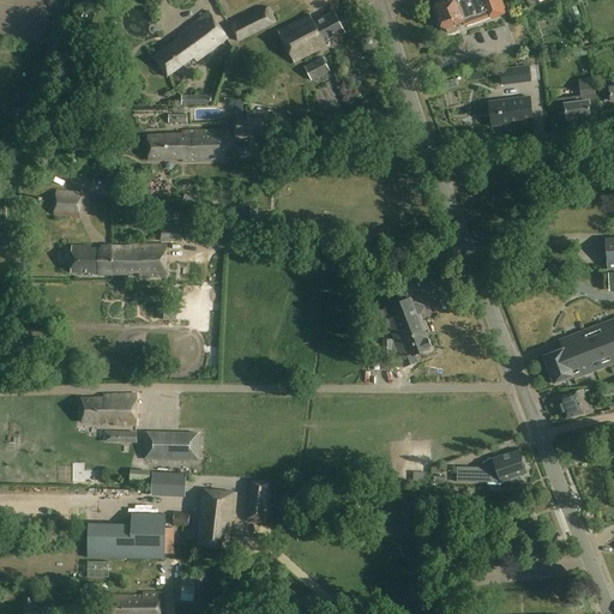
[(509,13),(503,0),(449,0),(437,5),(441,19),(439,20),(443,29),(444,28),(445,30),(446,29),(449,35),(457,31),(456,25),(463,23),(464,26),(492,16),(493,19),(509,13)]
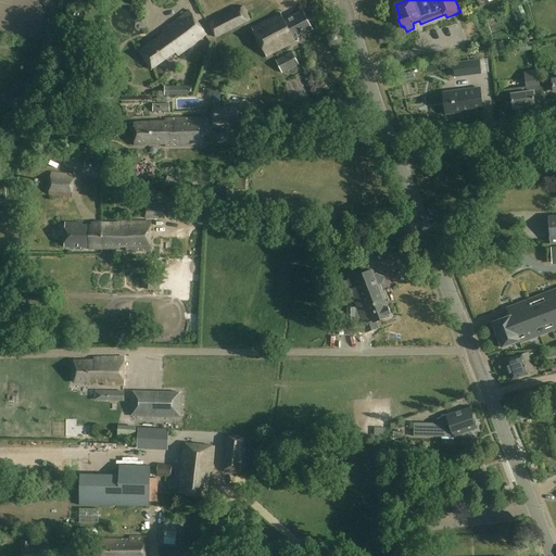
[(251,21),(243,7),(209,24),(216,38),(251,21)]
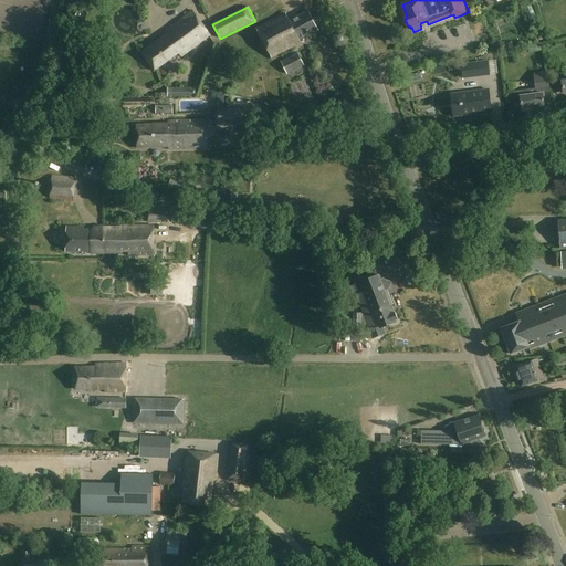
[(210,35),(192,11),(165,32),(167,34),(142,53),(155,71),(179,53),(181,58),(210,35)]
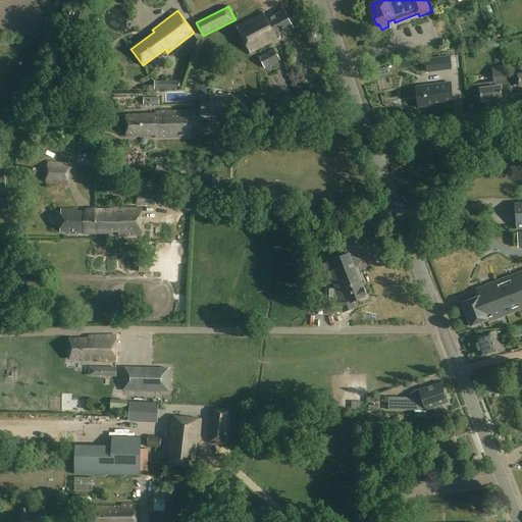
[(294,29),(284,10),(266,19),(263,13),(237,28),(250,54),(277,40),(276,38),(294,29)]
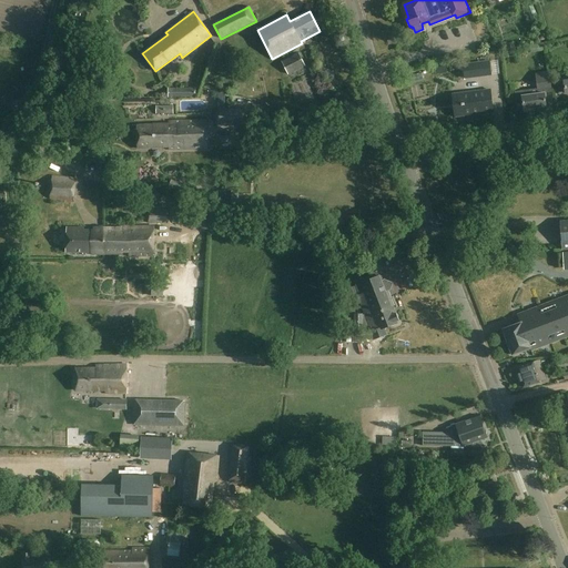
[(305,66),(300,53),(282,62),(288,74),(305,66)]
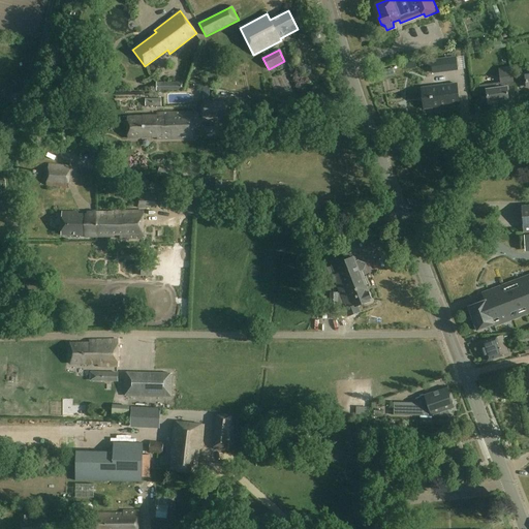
[(448,56),(437,58),(438,70),(450,68),(448,56)]
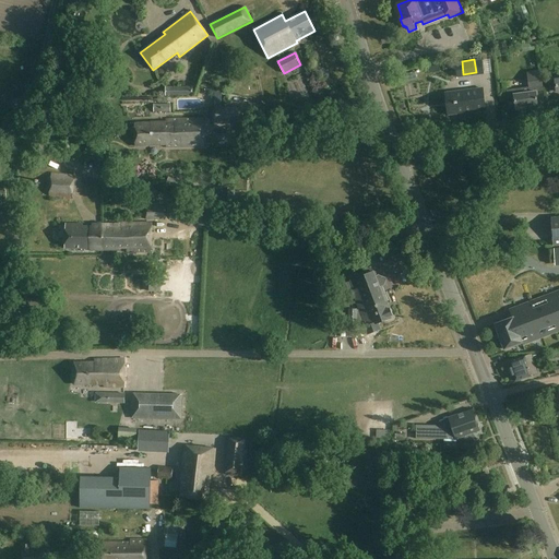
[(507,90),(508,103),(514,102),(515,108),(515,111),(525,110),(525,107),(537,105),(536,92),(544,91),(540,71),(526,73),(528,86),(507,90)]
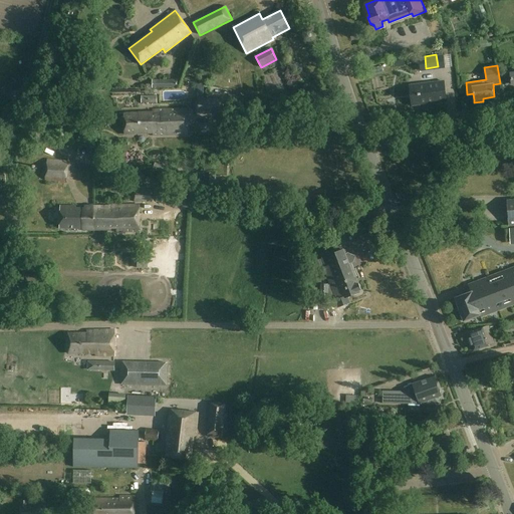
[(153,89),(177,88),(177,79),(152,80),(153,89)]
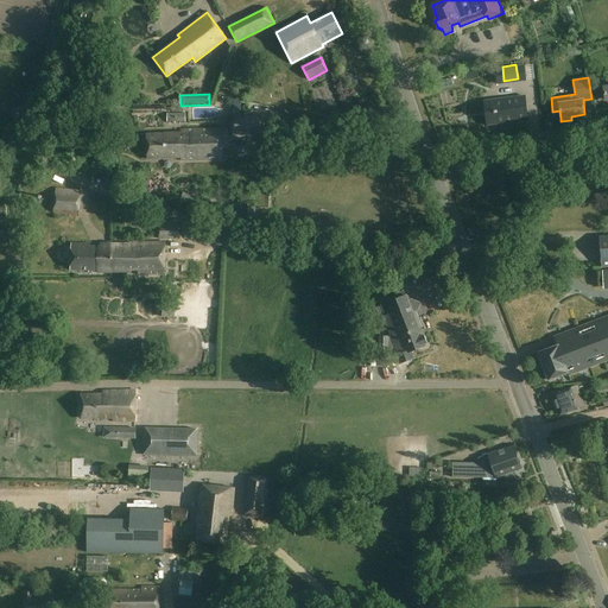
[(515,97),(485,102),(487,125),(518,121),(515,97)]
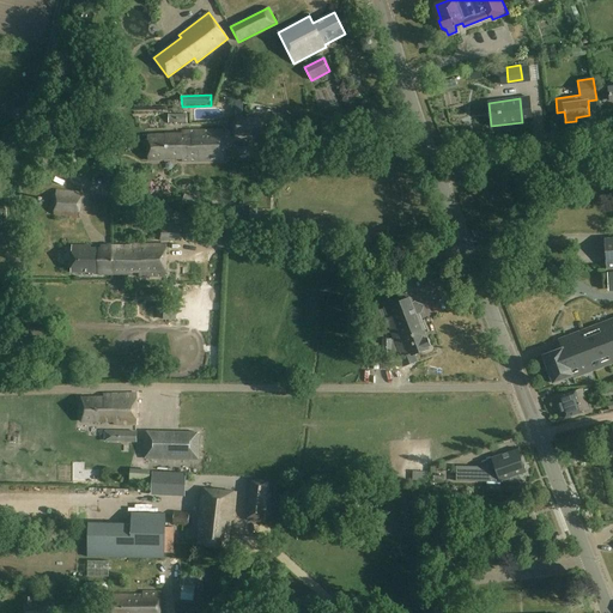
[(267,135),(267,117),(232,119),(232,137),(267,135)]
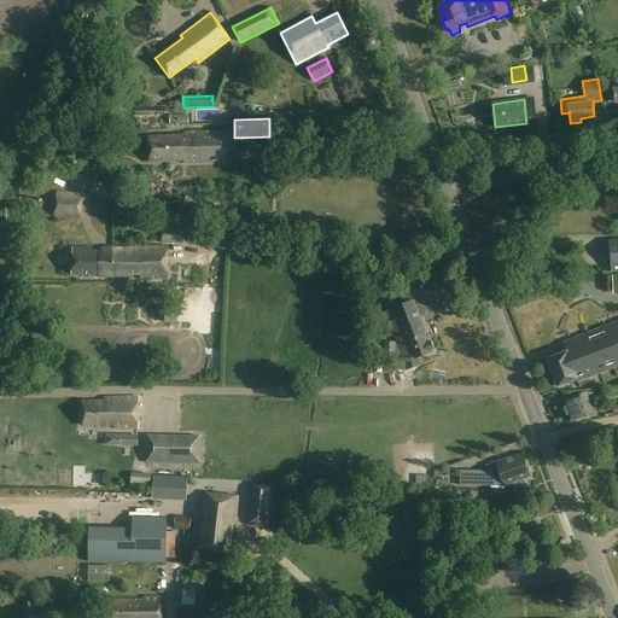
[(226,162),(225,132),(184,133),(182,135),(149,136),(150,162),(184,161),(184,164),(226,162)]
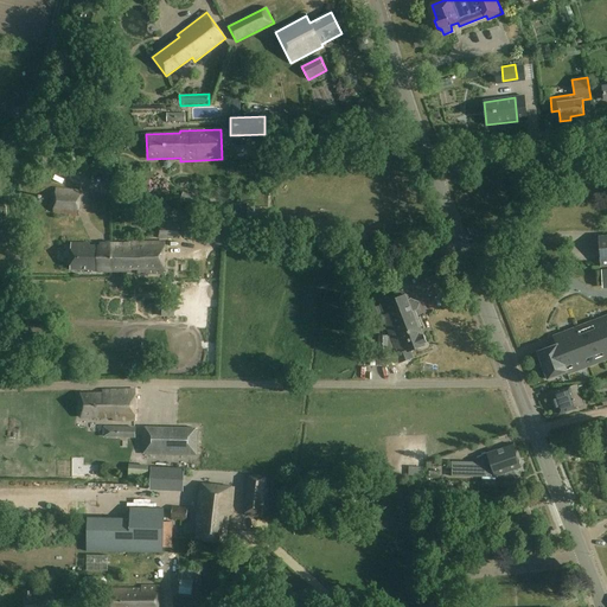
[(80,190),(55,189),(52,213),(78,215),(80,190)]
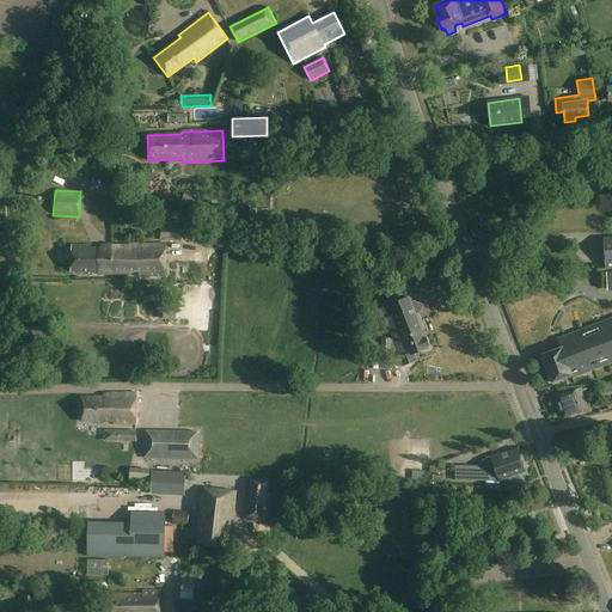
[(182,240),(182,226),(159,226),(159,242),(182,240)]
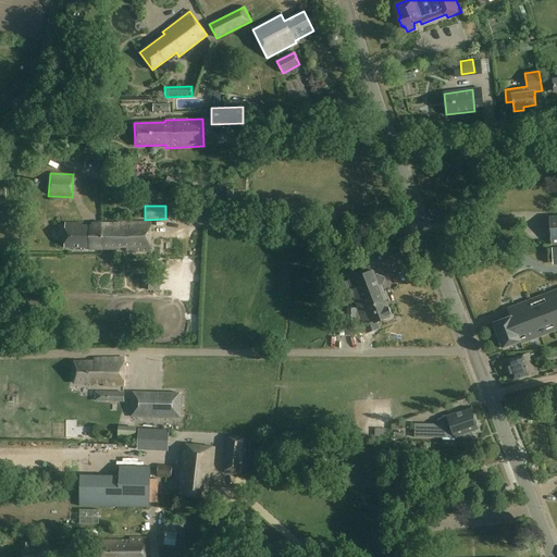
[(102,224),(101,249),(125,249),(126,251),(150,251),(151,222),(119,223),(119,224),(102,224)]
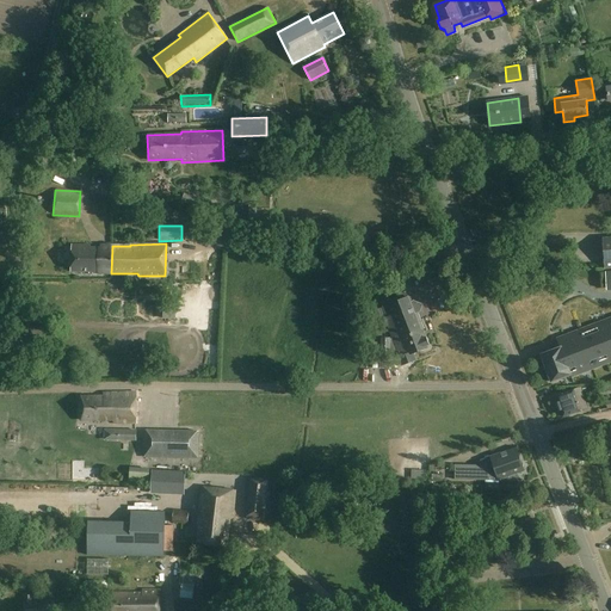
[(98,273),(111,273),(112,246),(72,246),(71,272),(98,272),(98,273)]
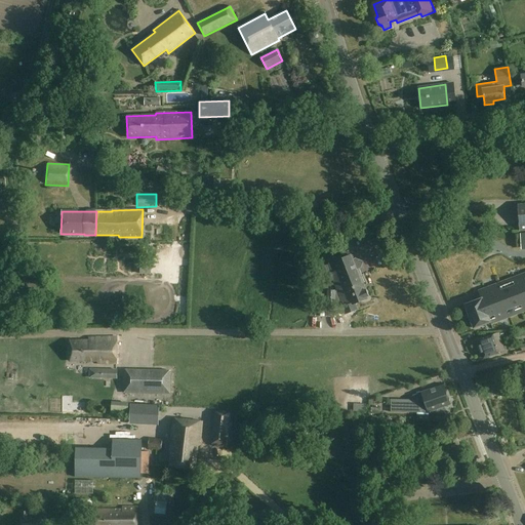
[(330,274),(336,289),(360,280),(356,270),(361,268),(362,266),(355,263),(356,263),(354,259),(353,259),(351,255),(329,264),(332,273),(330,274)]
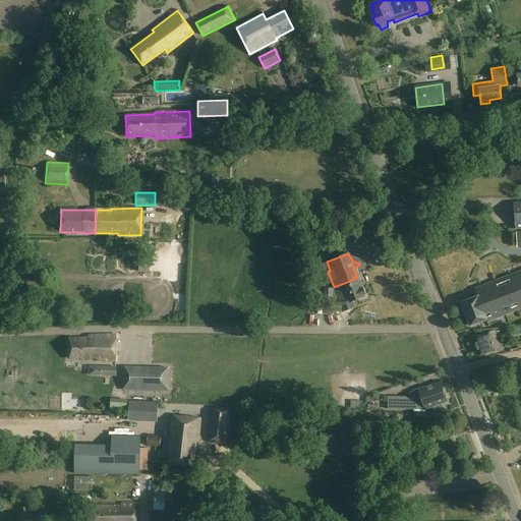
[(520,270),(517,272),(474,288),(477,296),(461,302),(470,327),(486,321),(487,322),(498,317),(498,320),(520,310),(520,270)]
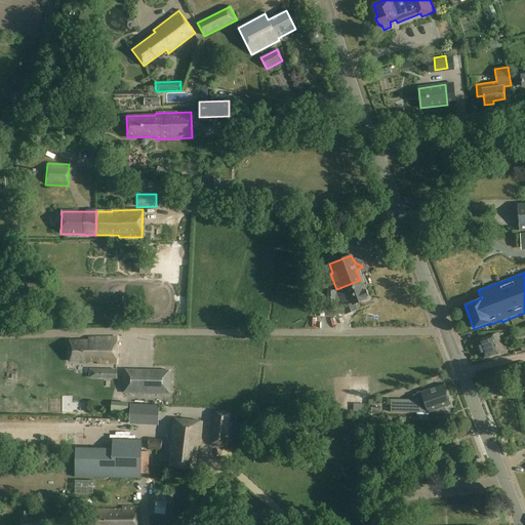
[(360,280),(336,289),(336,290),(327,290),(328,309),(335,309),(334,304),(340,300),(344,307),(342,308),(345,315),(358,310),(356,305),(368,299),(367,297),(369,296),(366,290),(364,290),(360,280)]
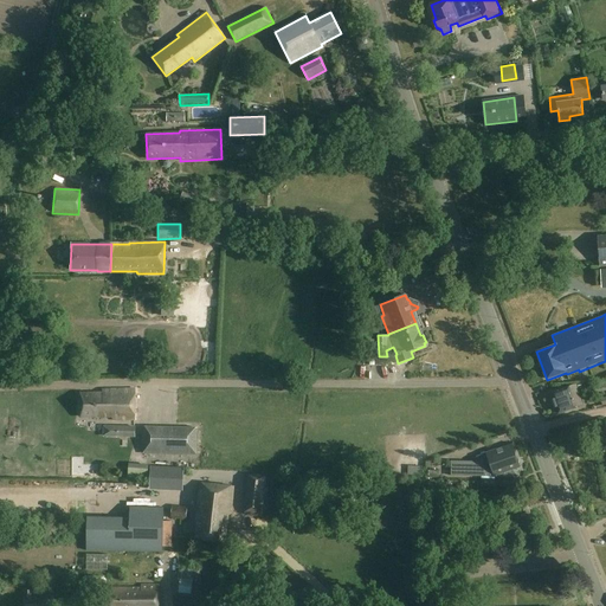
[(582,406),(577,385),(569,387),(552,392),(559,414),(577,408),(582,406)]
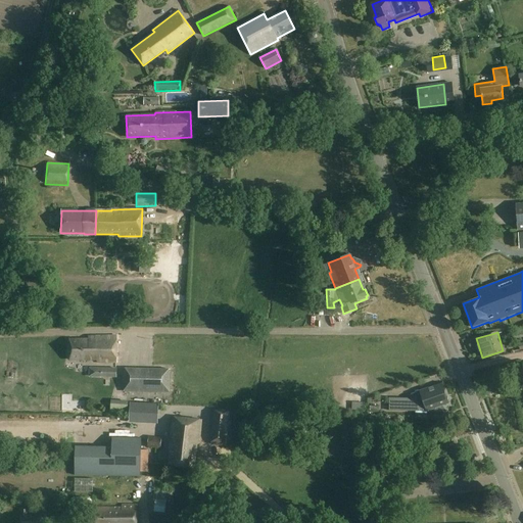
[(116,363),(116,336),(88,337),(88,339),(69,339),(69,361),(97,360),(97,363),(116,363)]
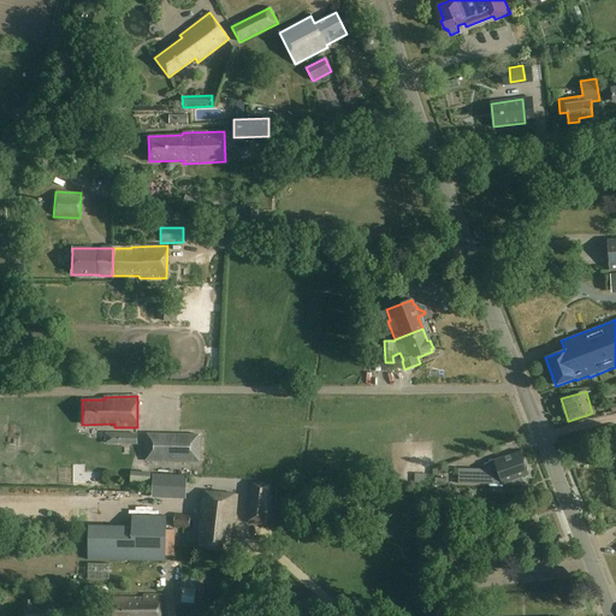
[(137,433),(114,433),(114,444),(137,444),(137,433)]
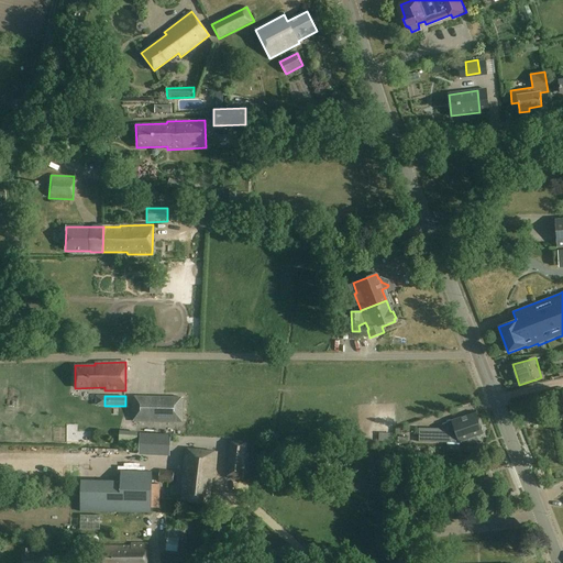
[(184,397),(133,396),(132,421),(183,423),(184,397)]
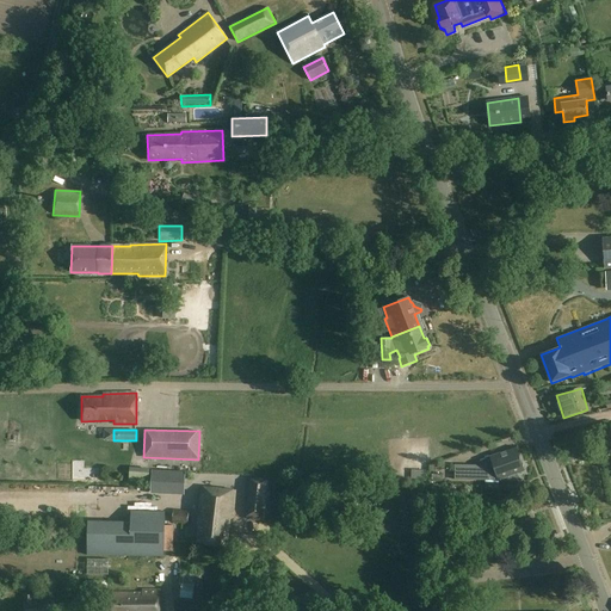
[(524,470),(516,449),(492,457),(494,467),(456,466),(455,480),(488,480),(499,480),(524,470)]
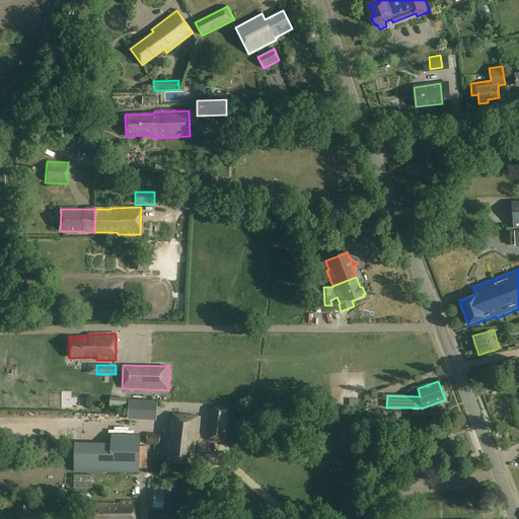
[(127,398),(110,396),(109,410),(127,411),(127,398)]
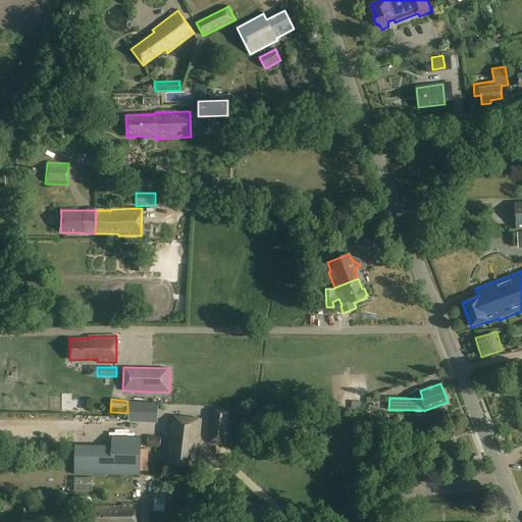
[(229,411),(214,409),(210,444),(226,446),(229,411)]
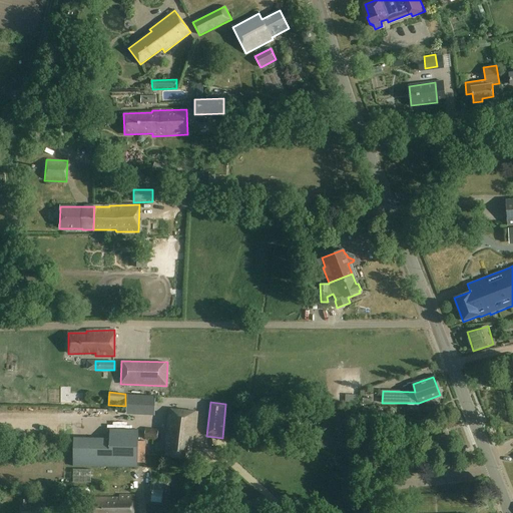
[(197,412),(168,409),(165,442),(166,442),(165,456),(190,459),(192,436),(195,436),(197,412)]
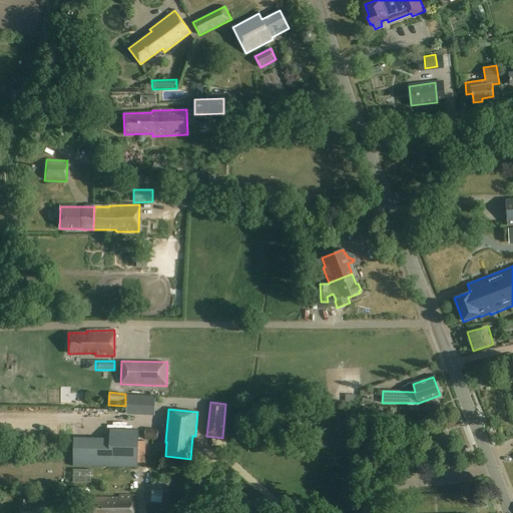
[(138,442),(139,430),(110,429),(110,439),(73,438),(73,466),(137,468),(137,463),(145,463),(146,442),(138,442)]
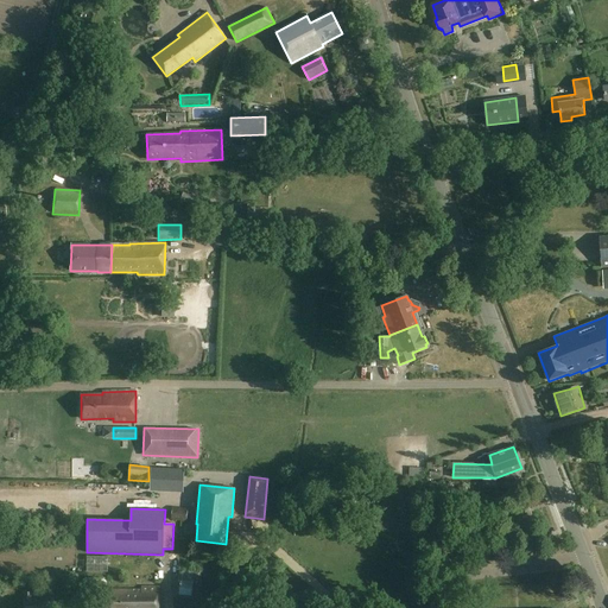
[(483,534),(481,521),(467,525),(469,537),(483,534)]
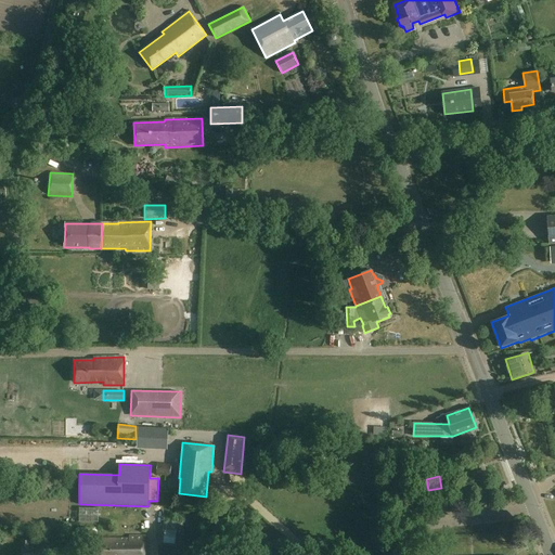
[(184,520),(164,518),(163,531),(159,531),(158,541),(182,543),(184,520)]
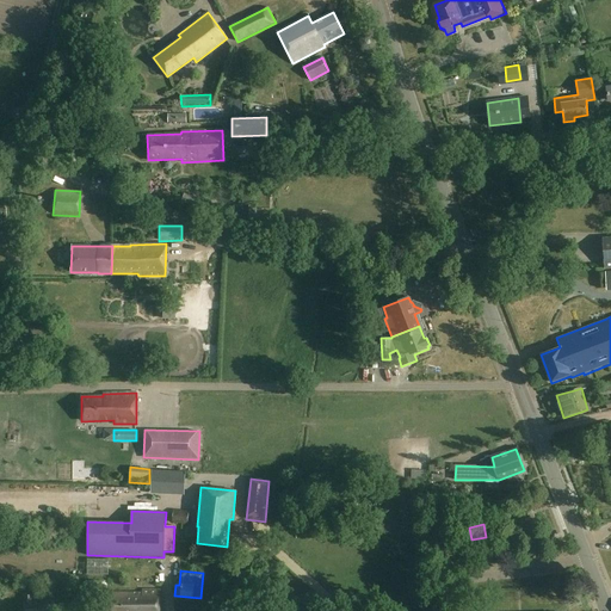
[(110,604),(155,605),(155,602),(162,602),(162,591),(142,591),(142,593),(111,593),(110,604)]
